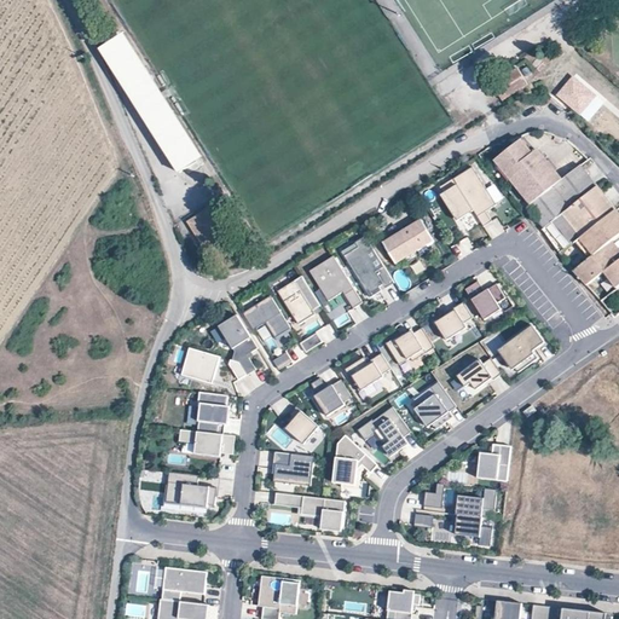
[(179,173),(204,157),(126,34),(100,48),(179,173)]
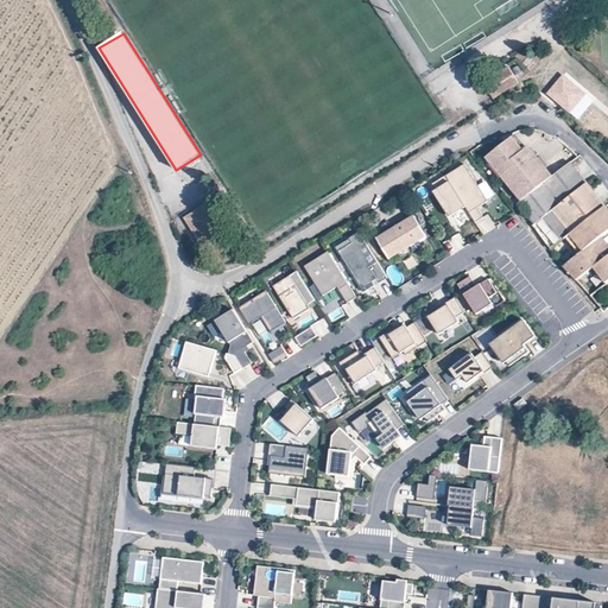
[(518,82),(508,67),(483,82),(494,97),(518,82)]
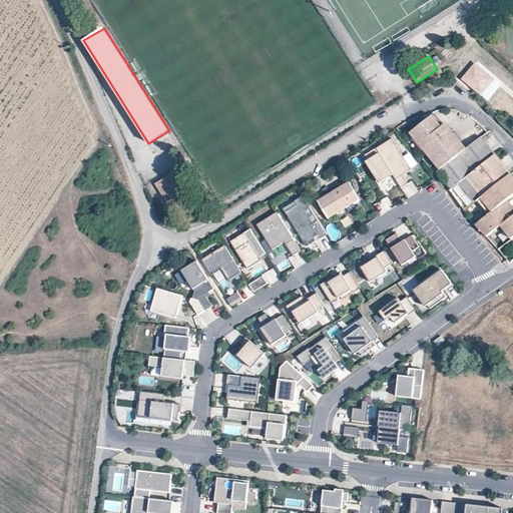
[(480,95),(494,79),(475,62),(461,79),(480,95)]
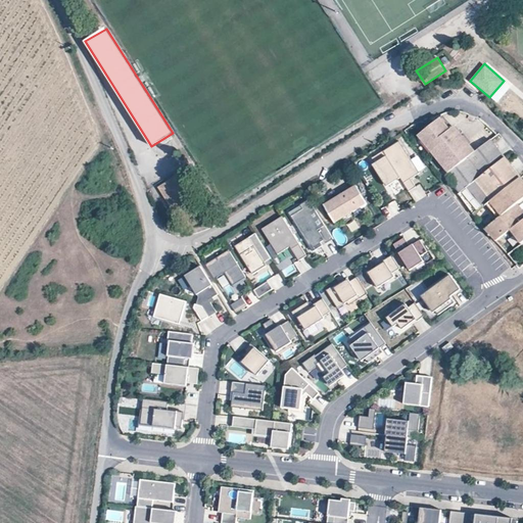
[(456,82),(449,89),(457,94),(463,88),(456,82)]
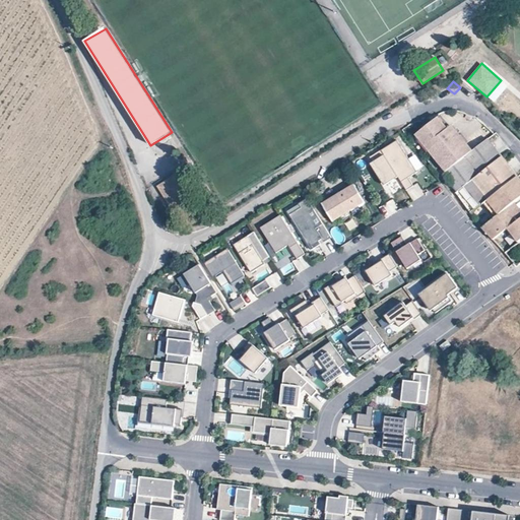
[(449,128),(450,127),(440,115),(437,117),(447,129),(449,128)]
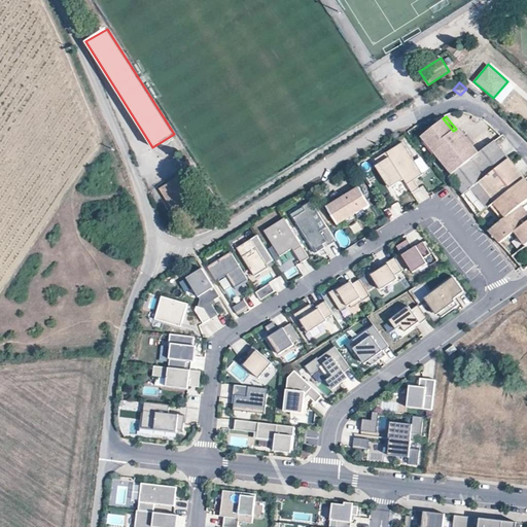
[(443,118),(421,137),(452,174),(473,156),(479,152),(472,145),(461,132),(458,134),(455,130),(453,131),(443,118)]
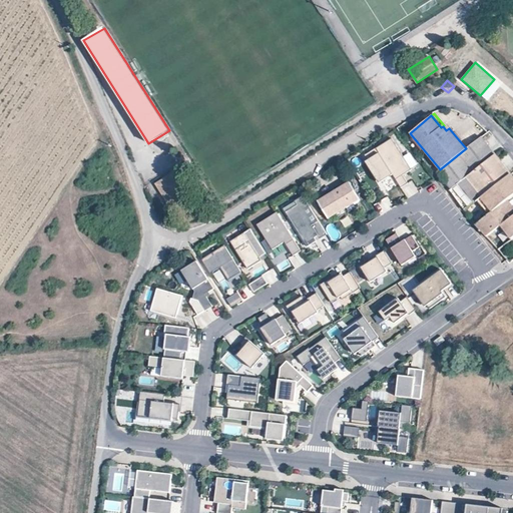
[(472,143),(481,136),(482,135),(474,125),(464,133),(472,143)]
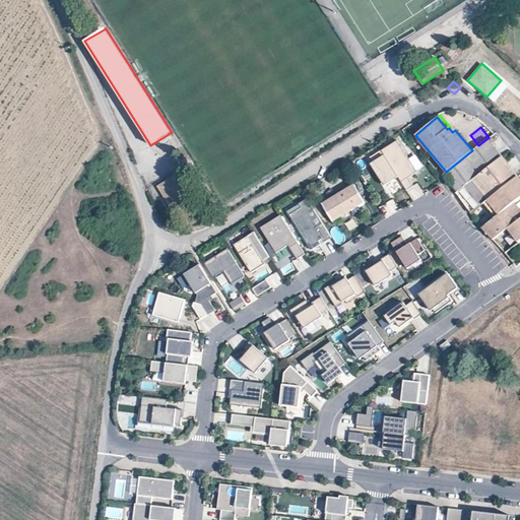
[(457,128),(455,130),(466,143),(468,142),(457,128)]
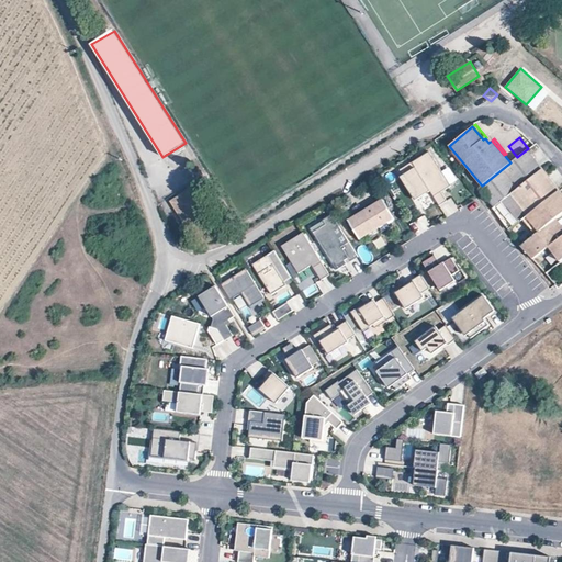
[(479,188),(494,208),(541,169),(527,149),(517,157),(510,163),(505,167),(482,186),(479,188)]
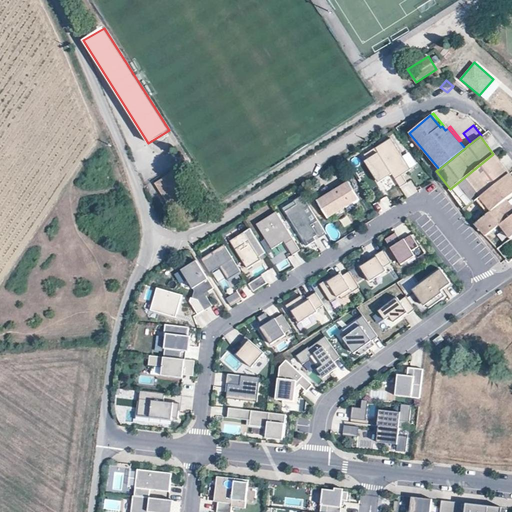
[(412,170),(392,139),(376,149),(393,175),(401,188),(408,184),(403,176),(412,170)]
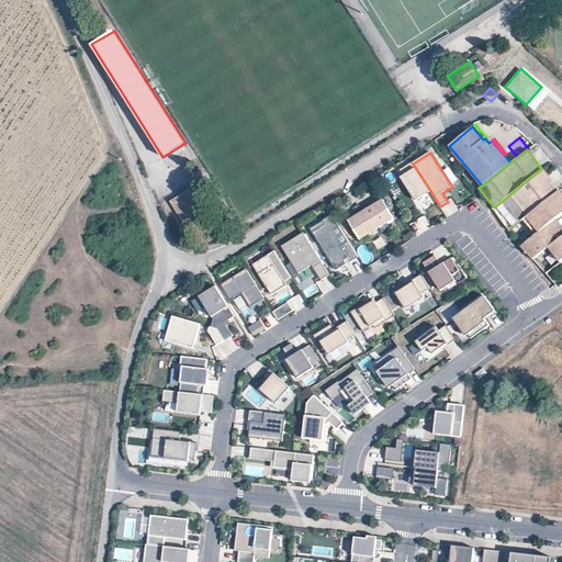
[(413,163),(401,170),(404,176),(419,200),(431,192),(413,164),(413,163)]
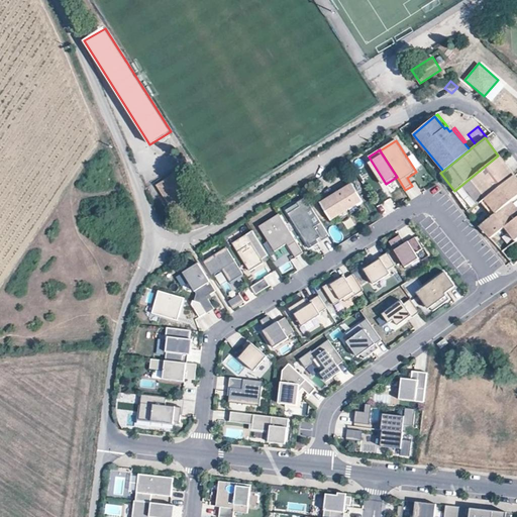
[(469,210),(513,175),(498,156),(454,191),(469,210)]
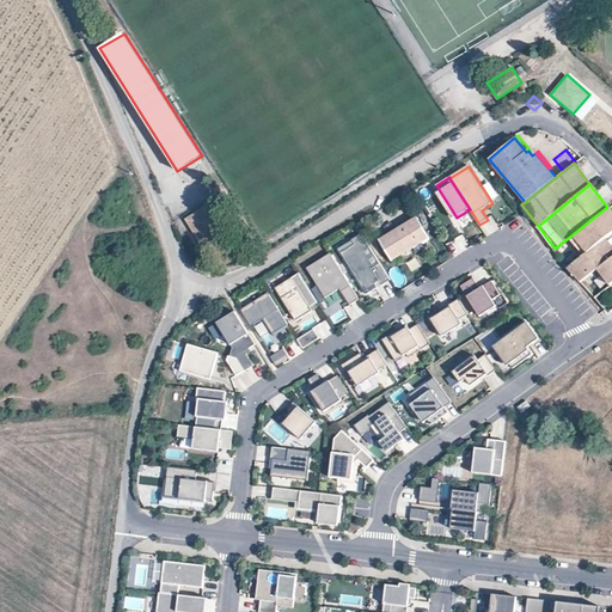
[(457,218),(440,191),(438,194),(453,219),(457,218)]
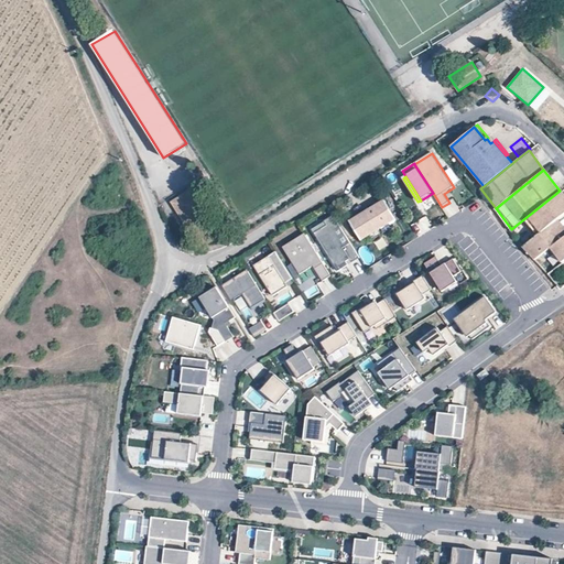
[(210,213),(195,187),(170,203),(185,228),(210,213)]
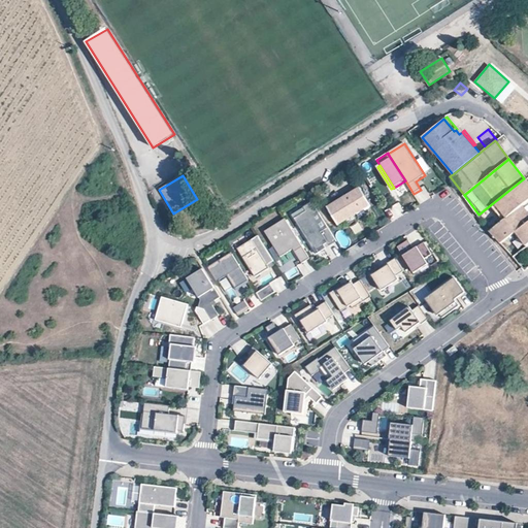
[(476,216),(489,231),(521,204),(527,199),(527,184),(524,178),(479,215),(476,216)]
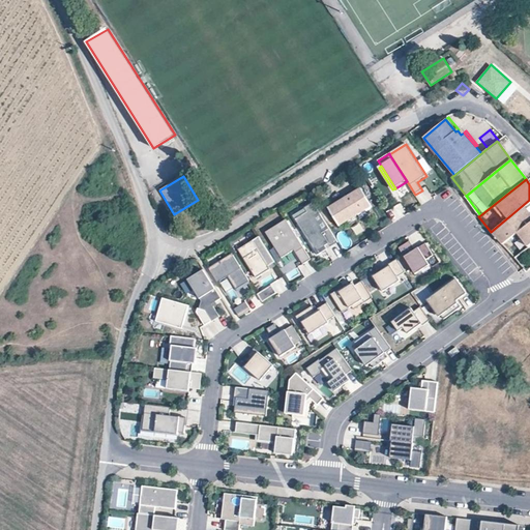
[(371,206),(359,187),(327,207),(340,226),(371,206)]
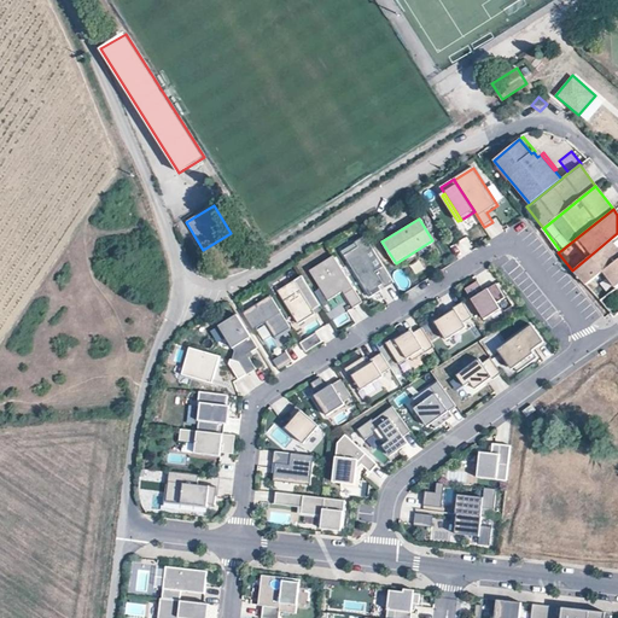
[(395,283),(366,237),(356,243),(359,246),(345,255),(371,297),(383,290),(380,286),(384,284),(386,287),(395,283)]
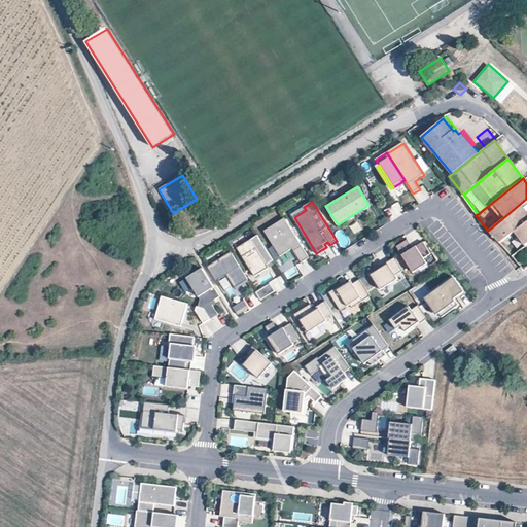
[(385,210),(391,221),(405,214),(398,203),(385,210)]
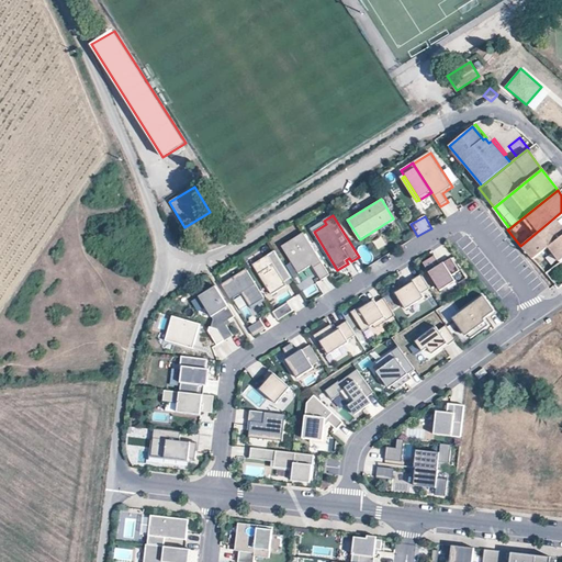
[(520,246),(532,259),(549,246),(561,236),(561,226),(554,217),(520,246)]
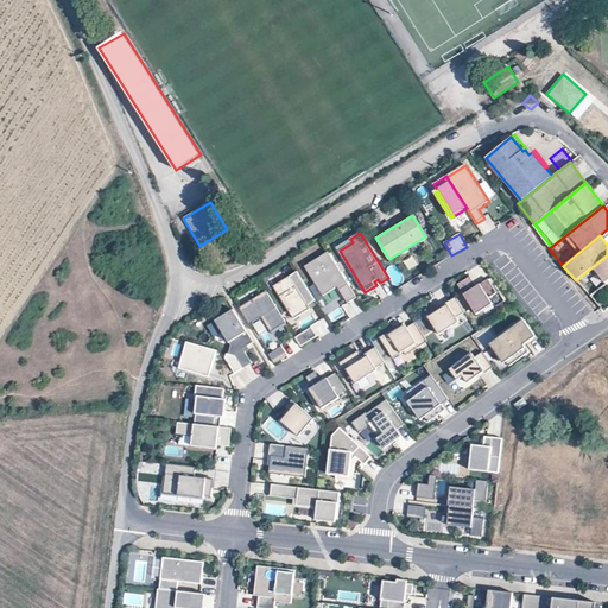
[(340,251),(353,242),(350,239),(337,247),(340,251)]
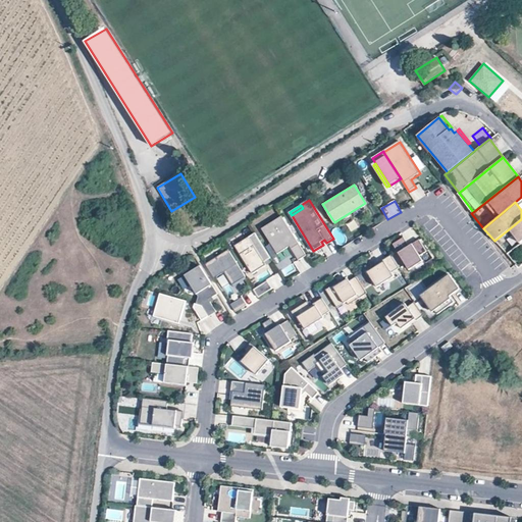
[(307,255),(281,215),(262,228),(271,244),(277,240),(284,250),(290,246),(293,245),(294,247),(292,249),(299,260),(307,255)]
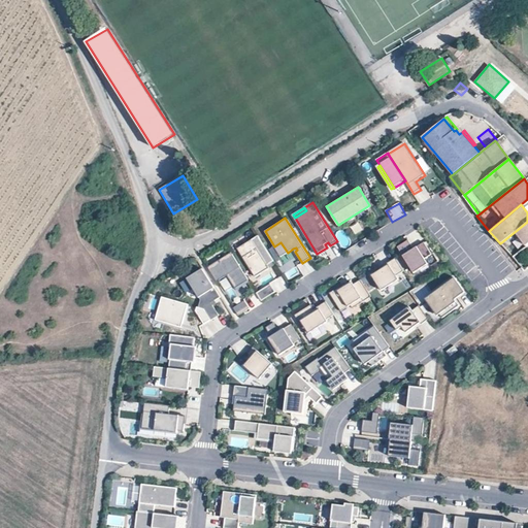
[(526,245),(527,243),(527,222),(516,231),(526,245)]
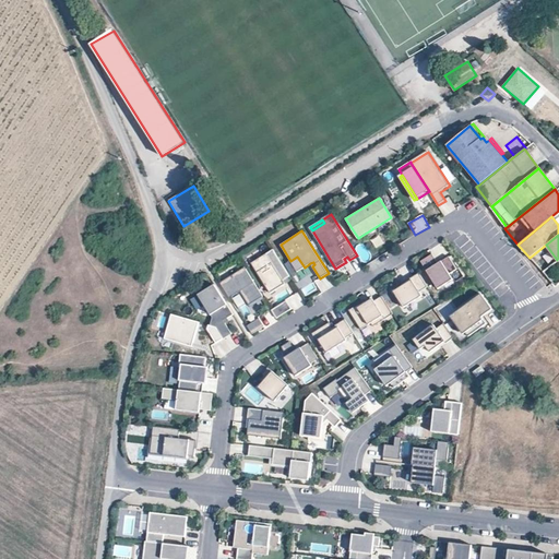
[(290,276),(274,249),(252,262),(271,293),(285,284),(283,280),(290,276)]
